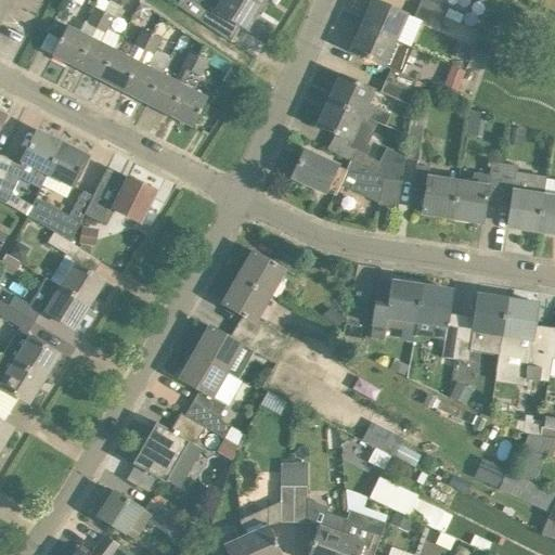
[(261,8),(249,0),(220,0),(215,11),(208,7),(209,5),(199,0),(192,0),(191,1),(189,0),(180,0),(176,7),(230,43),(240,27),(247,31),(261,8)]
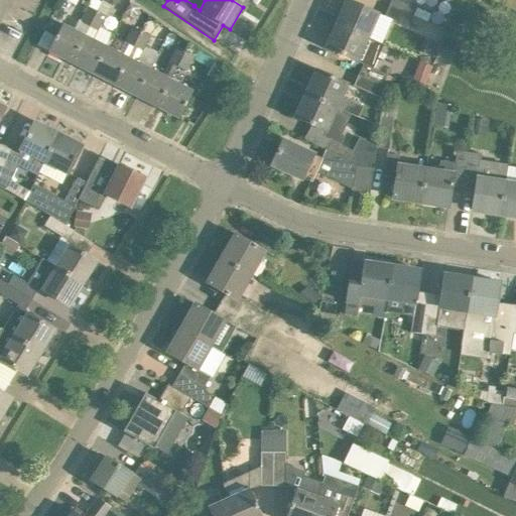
[(335,24),(368,38),(378,15),(346,0),(335,24)]
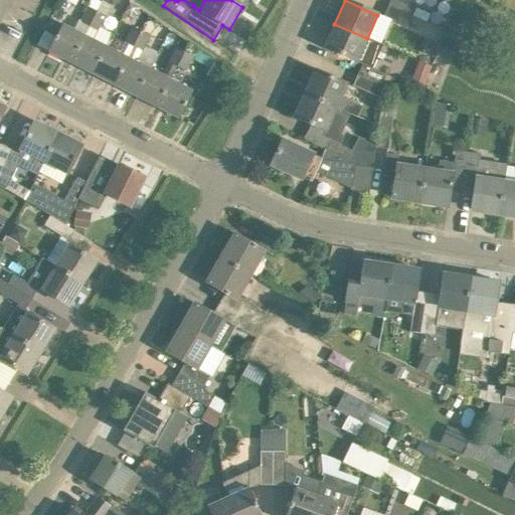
[(403,0),(390,0),(388,6),(411,17),(415,9),(416,5),(403,0)]
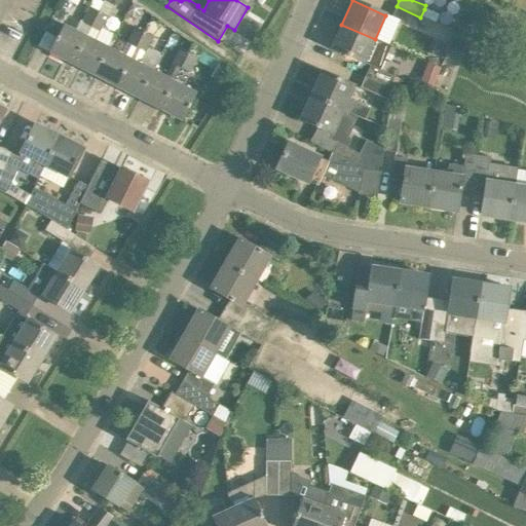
[(399,21),(416,28),(420,17),(397,6),(391,17),(399,21)]
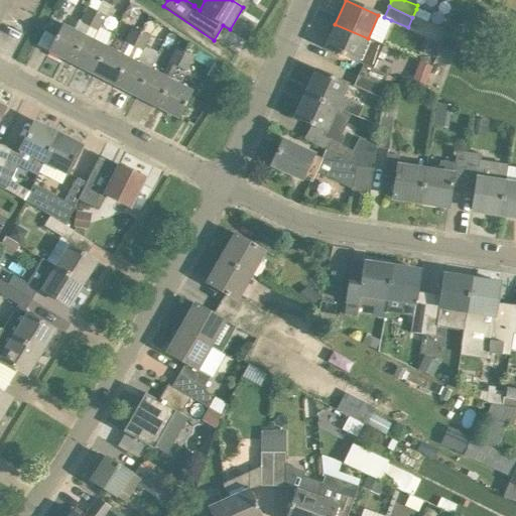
[(90,24),(96,12),(88,8),(81,22),(89,26),(90,24)]
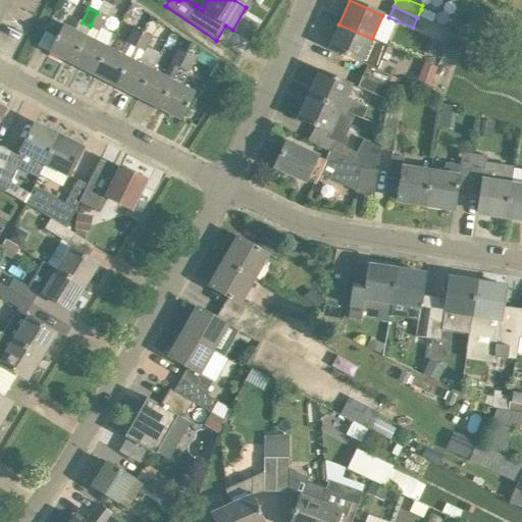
[(100,29),(106,17),(97,12),(91,24),(100,29)]
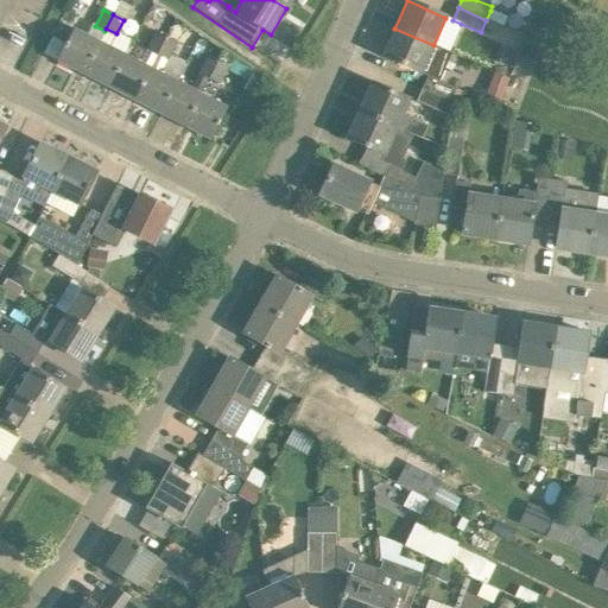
[(82,75),(100,42),(74,29),(57,62),(82,75)]
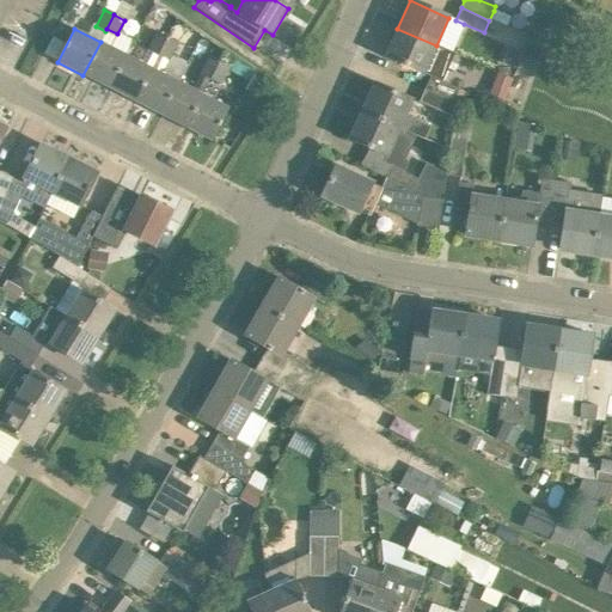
[(423,74),(436,46),(397,29),(385,57),(423,74)]
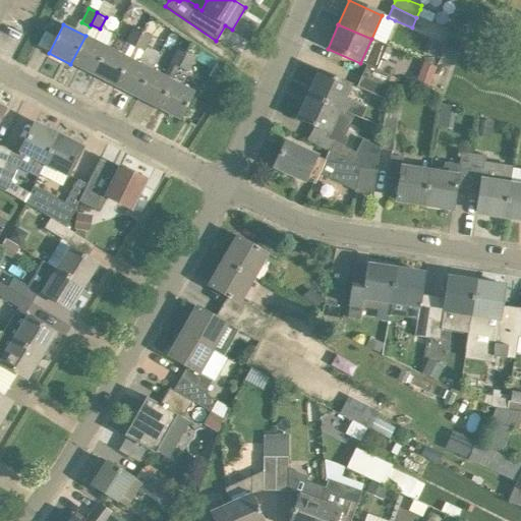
[(497,29),(485,25),(482,36),(494,40),(497,29)]
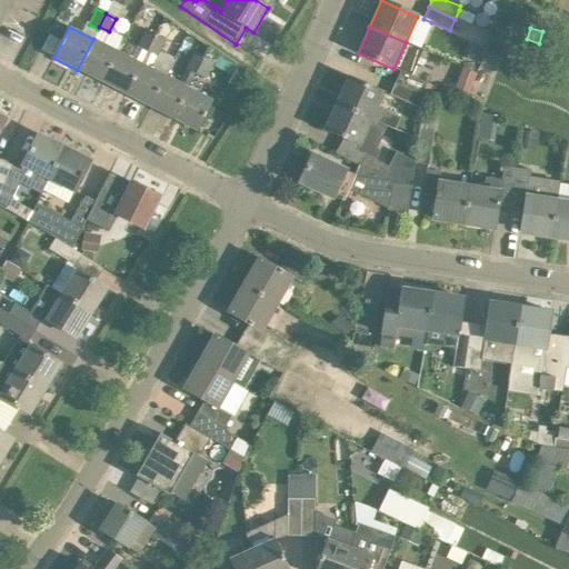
[(148,50),(155,36),(146,31),(139,46),(148,50)]
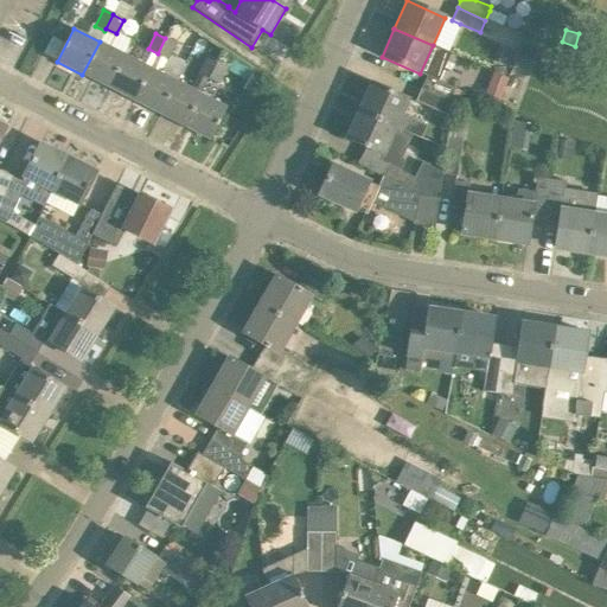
[(168,59),(176,45),(176,44),(165,38),(158,53),(168,59)]
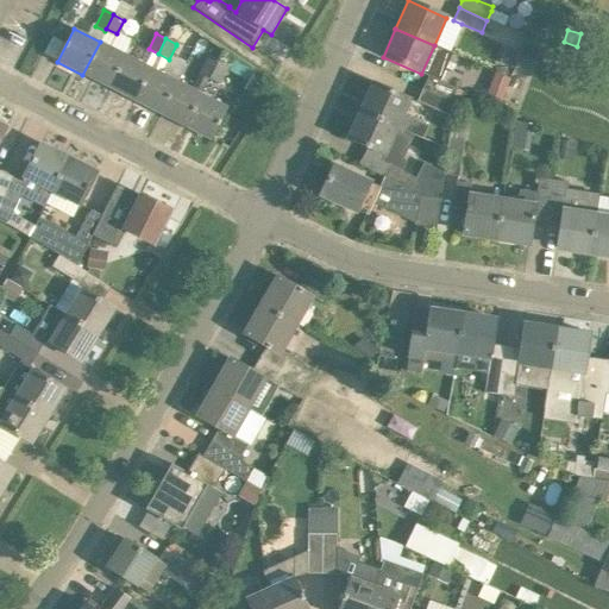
[(108,88),(125,56),(100,42),(82,75),(108,88)]
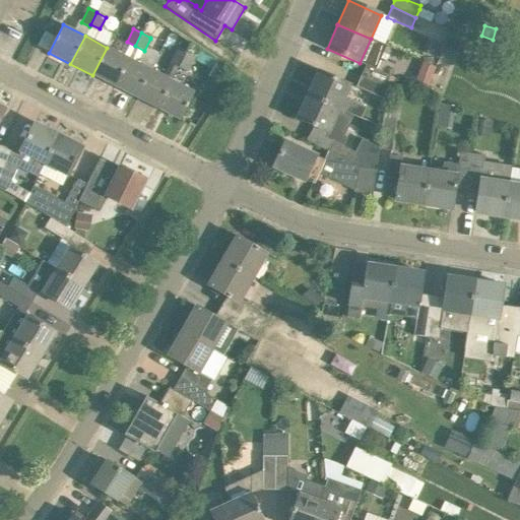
[(442,45),(433,41),(427,54),(437,58),(442,45)]
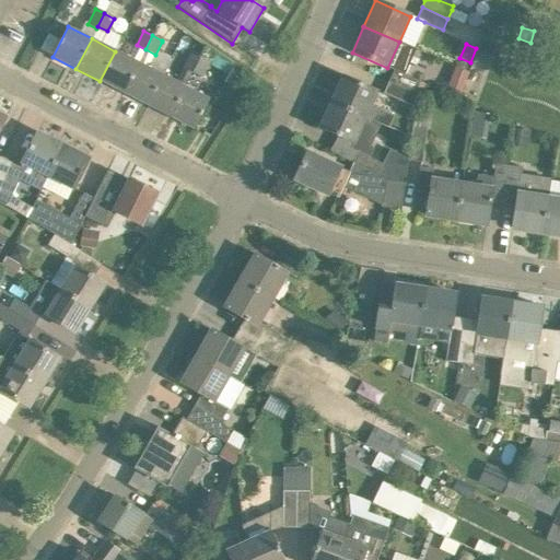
[(123,93),(138,63),(115,51),(100,81),(123,93)]
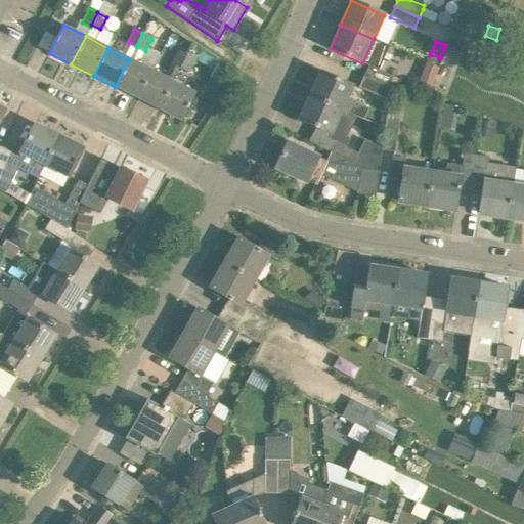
[(179,70),(187,53),(179,49),(171,66),(179,70)]
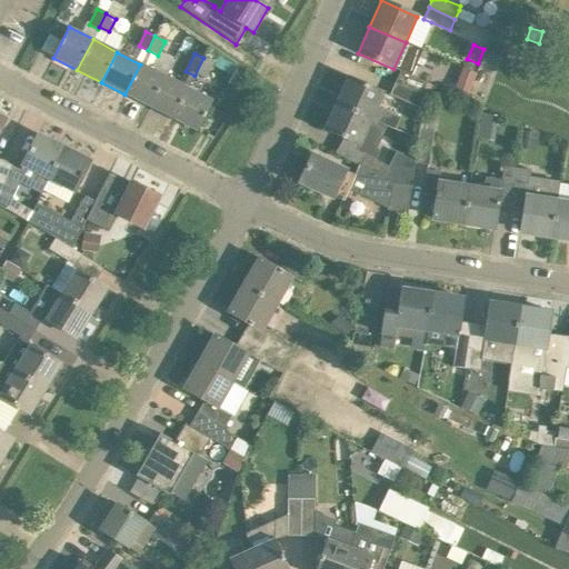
[(218,56),(211,66),(230,77),(236,67),(218,56)]
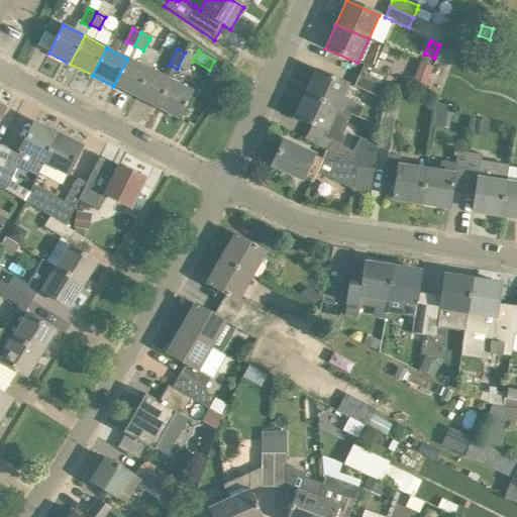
[(186,73),(193,58),(185,53),(177,69),(186,73)]
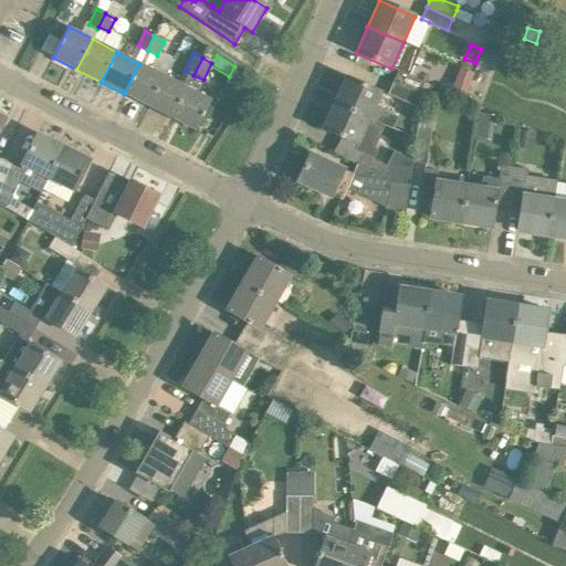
[(148,106),(164,76),(139,64),(124,94),(148,106)]
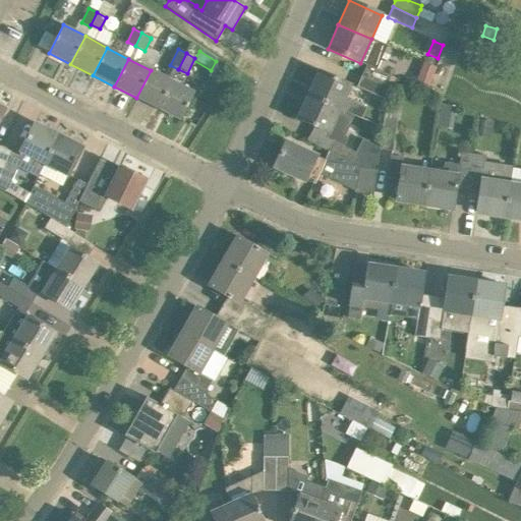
[(390,76),(366,66),(361,77),(385,88),(390,76)]
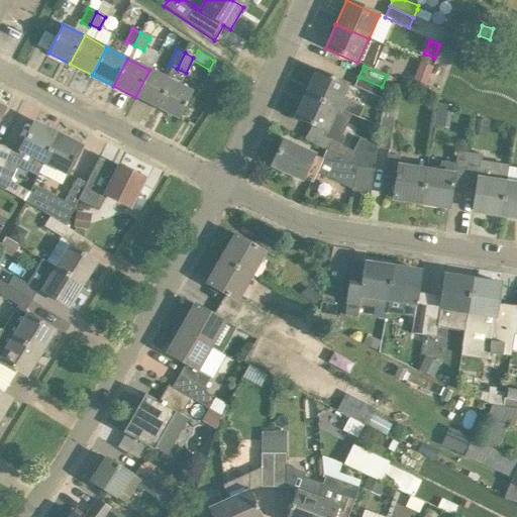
[(157,108),(171,81),(149,70),(135,97),(157,108)]
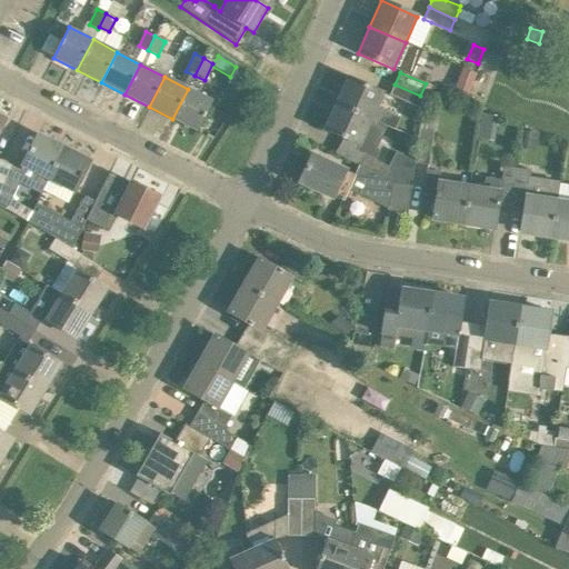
[(387,128),(393,130),(399,118),(377,108),(383,93),(347,78),(336,105),(387,127),(387,128)]
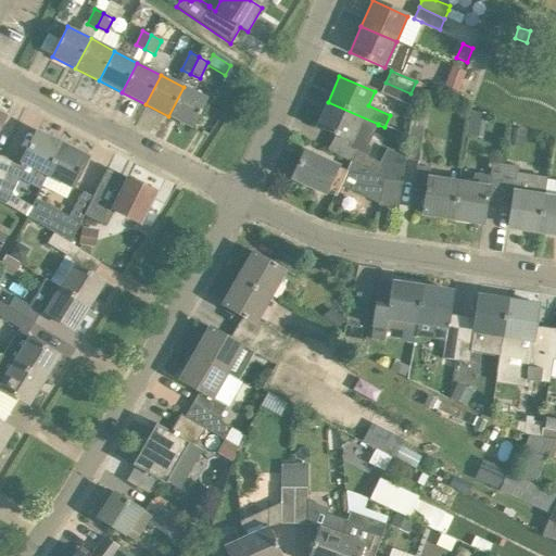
[(453,99),(459,84),(446,78),(440,93),(453,99)]
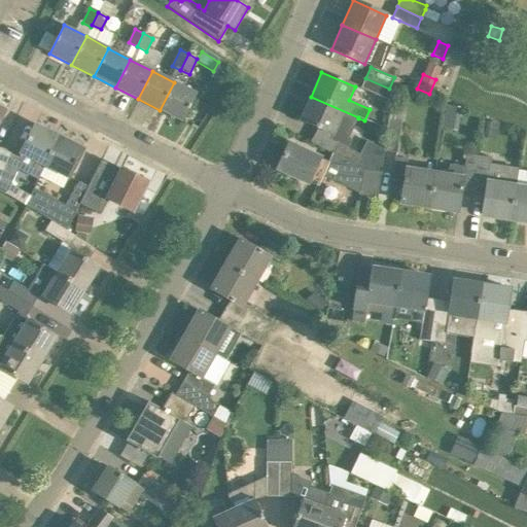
[(391,103),(393,91),(389,89),(365,78),(360,89),(391,103)]
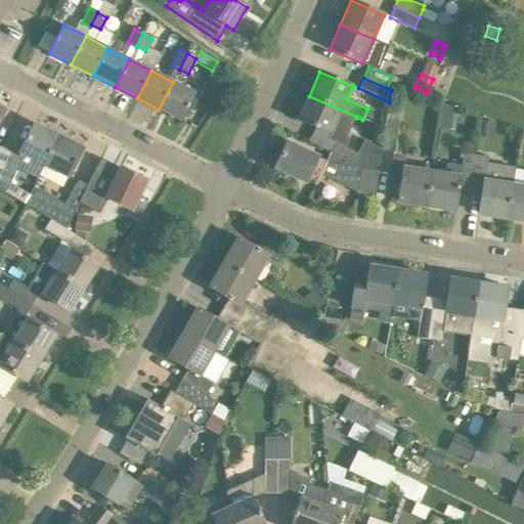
[(195,93),(173,82),(159,110),(181,121),(195,93)]
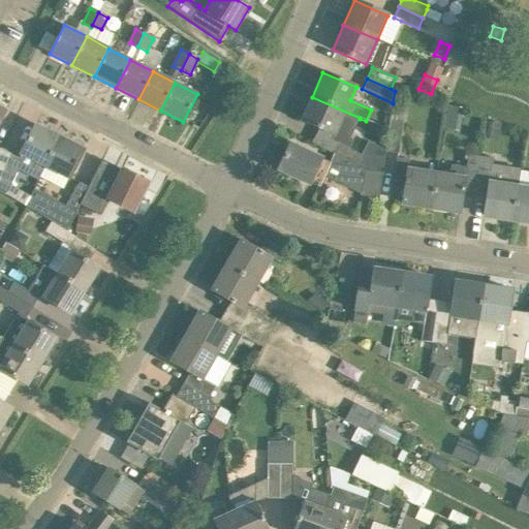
[(349,139),(360,119),(360,118),(312,97),(301,121),(335,136),(332,141),(339,144),(333,156),(367,173),(382,175),(385,153),(385,151),(368,143),(361,156),(349,150),(353,141),(349,139)]
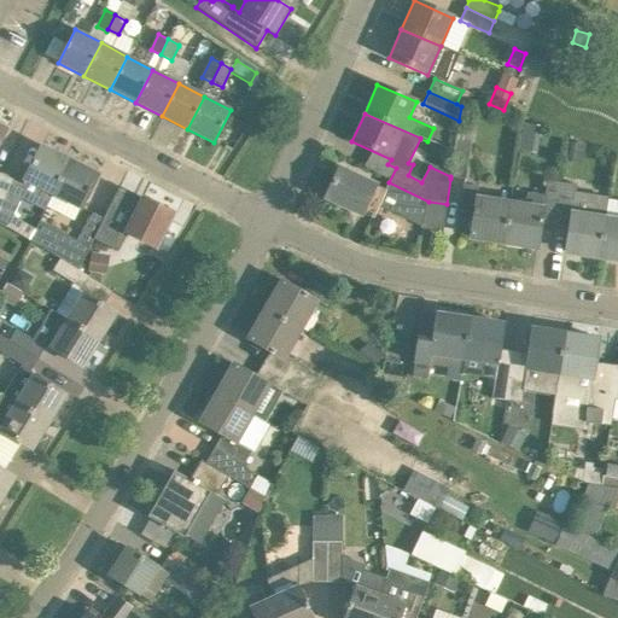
[(472,129),(459,127),(458,127),(454,153),(450,176),(450,179),(465,181),(470,145),(472,129)]
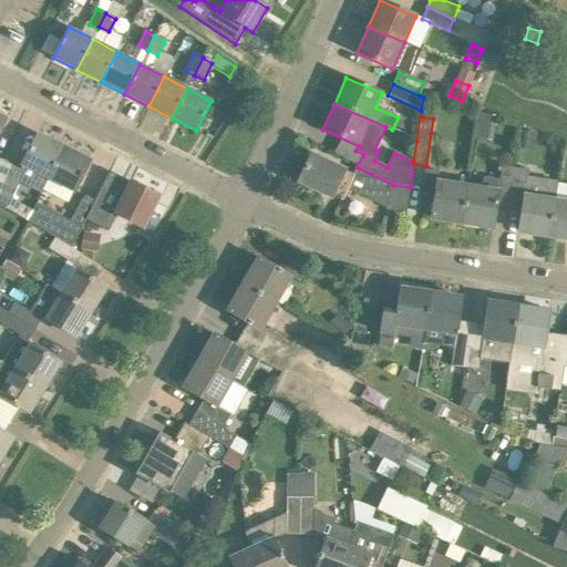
[(522,131),(518,148),(533,151),(535,133),(522,131)]
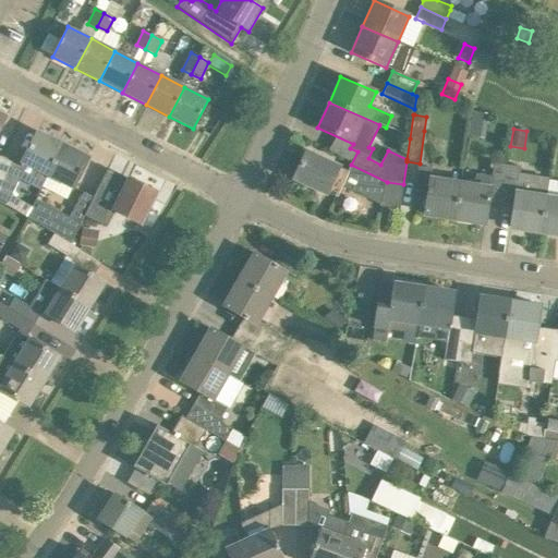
[(37,133),(14,178),(19,181),(39,192),(48,176),(47,176),(62,146),(37,133)]
